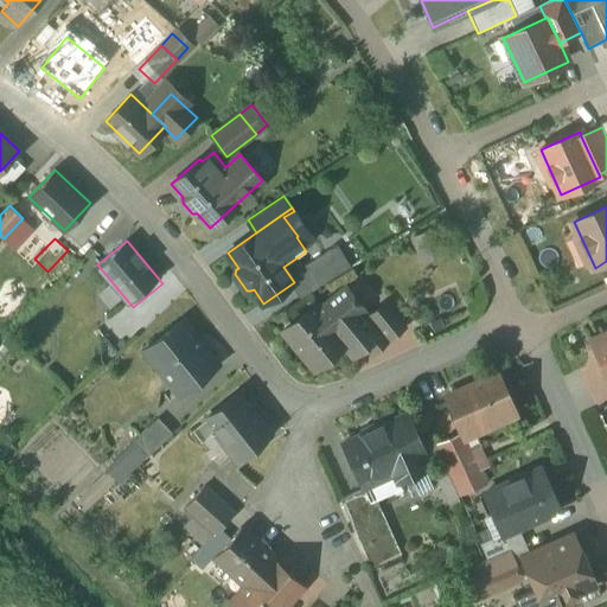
[(338,244),(305,264),(310,272),(318,287),(351,267),(338,244)]
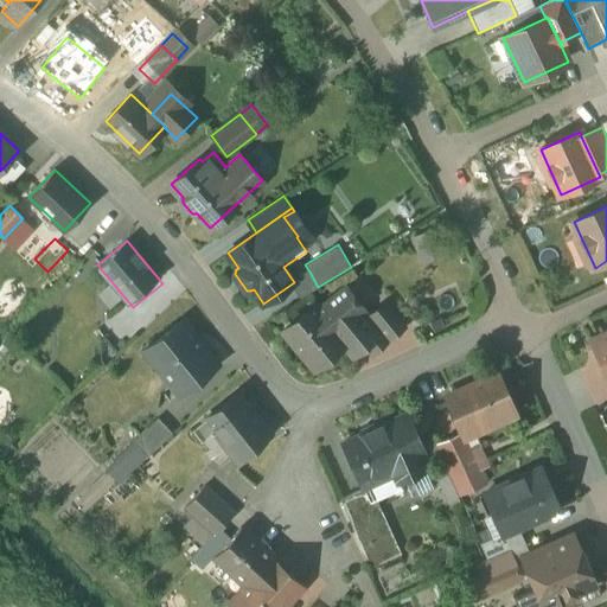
[(310,272),(294,282),(304,295),(319,287),(318,287),(310,272)]
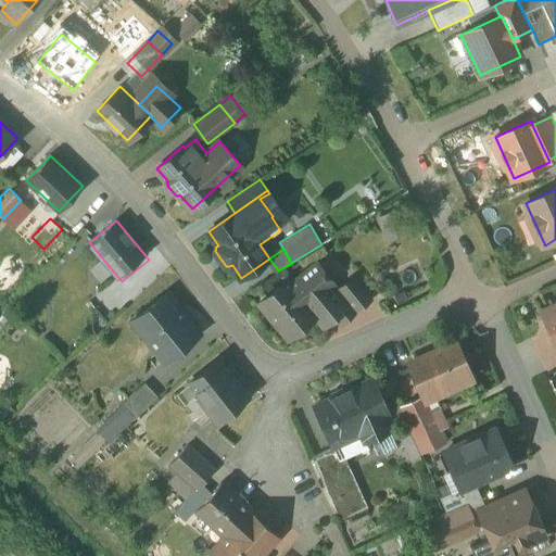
[(294,281),(292,278),(289,280),(288,279),(258,302),(288,338),(315,315),(324,325),(335,316),(324,303),(336,293),(329,286),(332,283),(316,263),(294,281)]
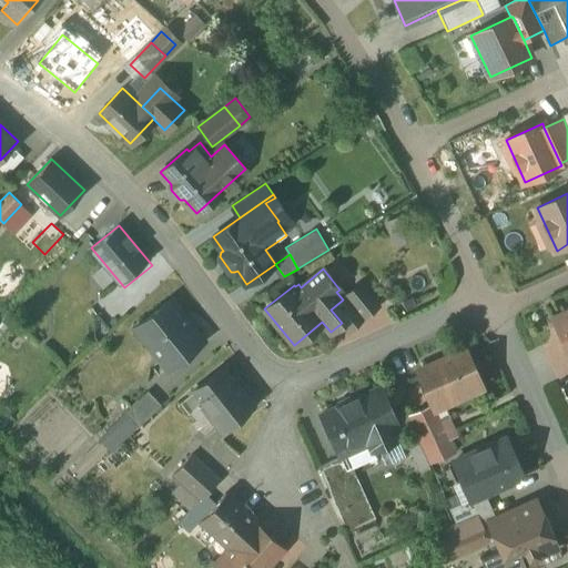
[(343,300),(331,310),(342,323),(347,328),(377,303),(362,284),(343,300)]
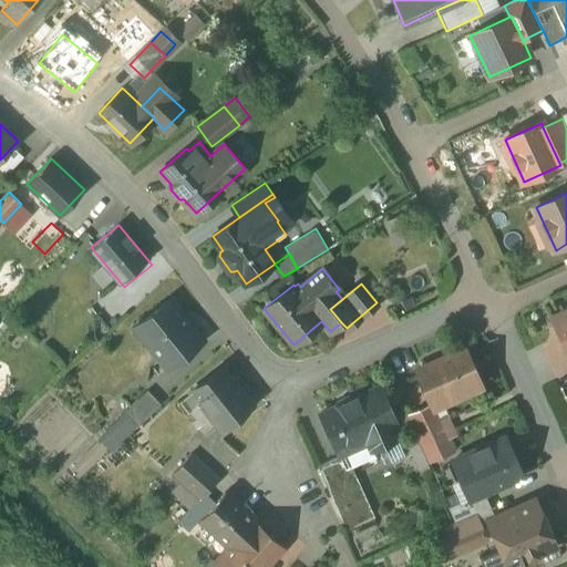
[(171,298),(134,327),(166,369),(204,340),(171,298)]
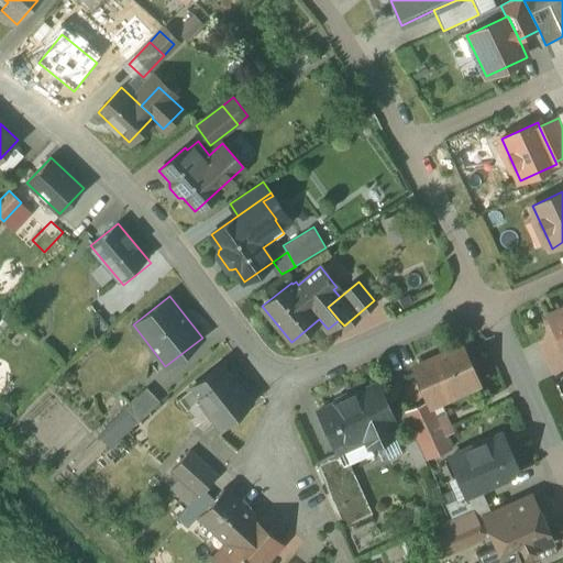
[(118,298),(99,315),(109,327),(128,310),(118,298)]
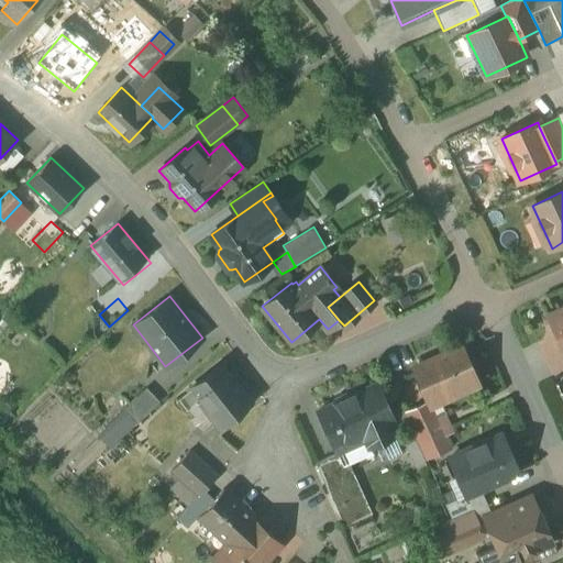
[(562,309),(549,316),(562,346),(562,309)]
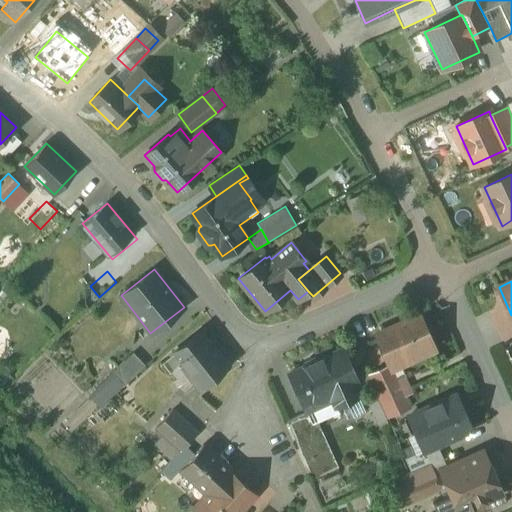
[(421,313),(384,329),(386,333),(377,337),(389,364),(390,363),(392,367),(436,347),(421,313)]
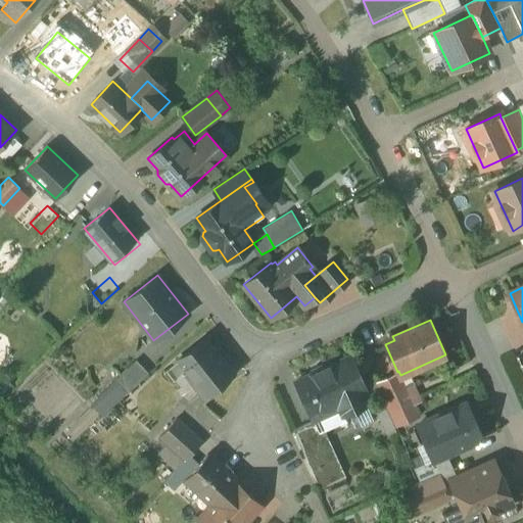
[(234,372),(206,337),(176,362),(186,370),(205,394),(234,372)]
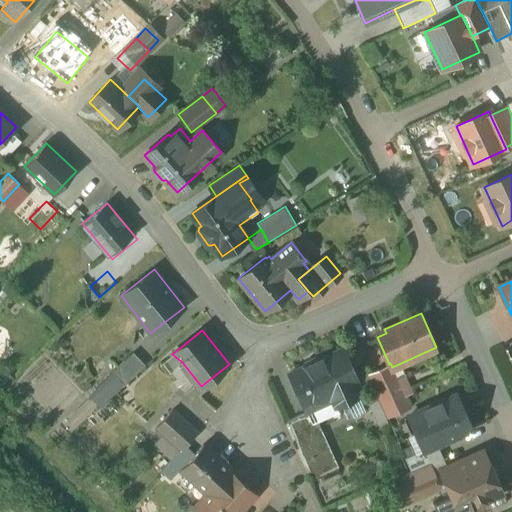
[(322,355),(305,362),(305,364),(305,365),(289,373),(307,412),(308,412),(313,410),(318,421),(339,411),(336,405),(358,395),(353,384),(358,381),(342,348),(324,357),(324,355),(322,355)]
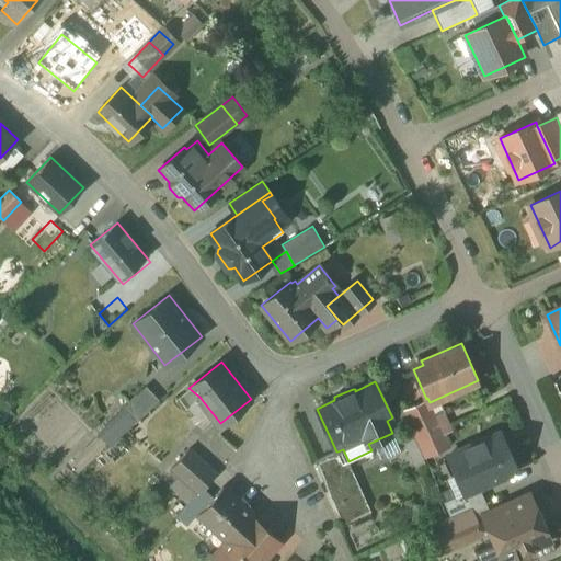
[(146,386),(124,408),(137,422),(160,400),(146,386)]
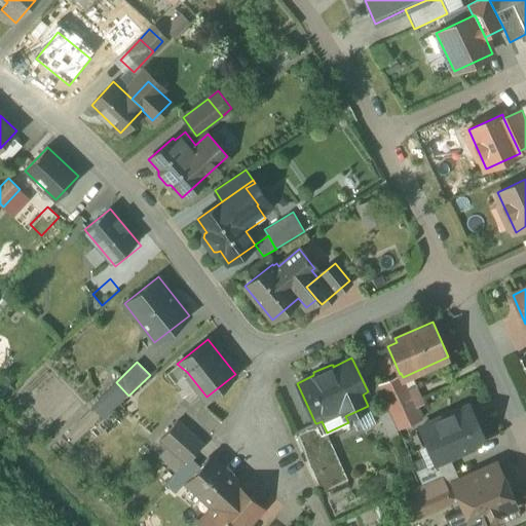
[(177,364),(167,371),(175,381),(187,372),(177,364)]
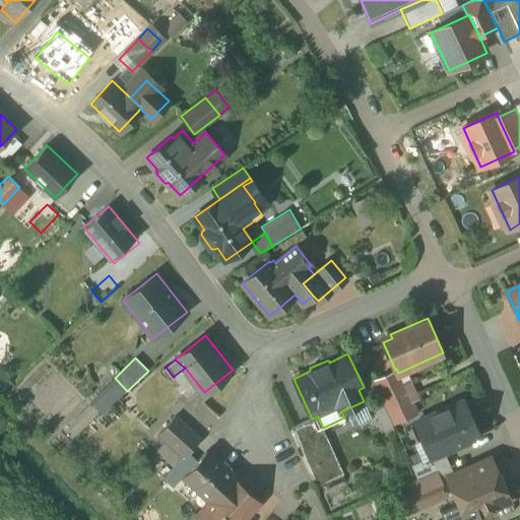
[(395,370),(374,379),(382,398),(405,388),(398,373),(397,374),(395,370)]
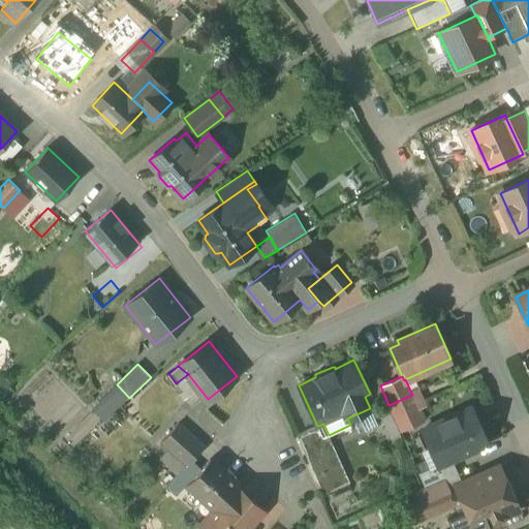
[(412,395),(389,405),(394,414),(416,404),(412,395)]
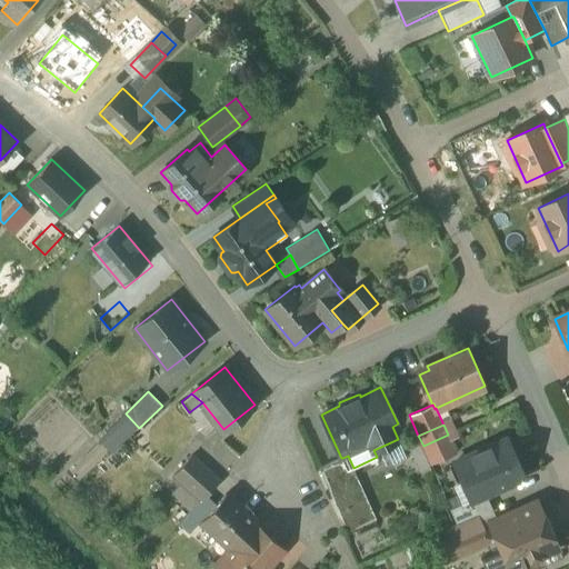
[(448,435),(423,446),(430,462),(456,451),(448,435)]
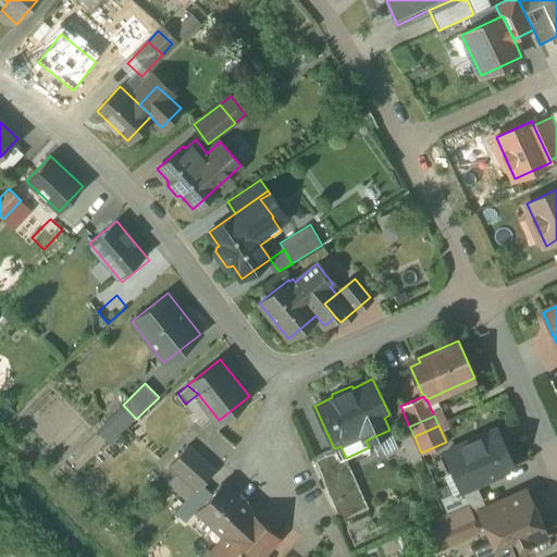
[(497,429),(444,453),(460,490),(462,489),(467,486),(467,487),(515,467),(497,429)]
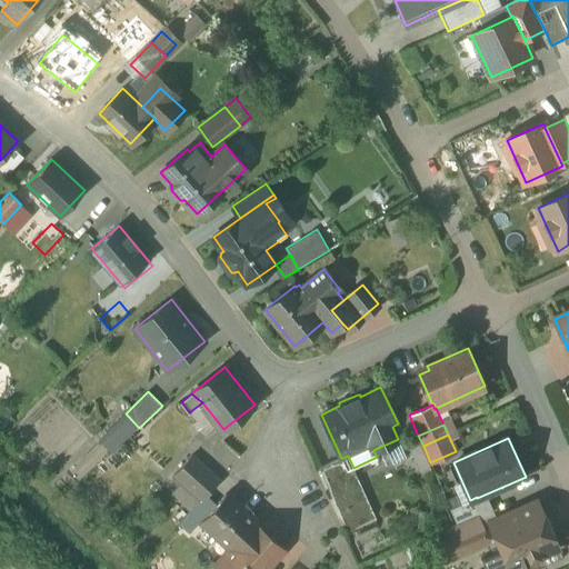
[(219,480),(191,456),(175,475),(202,500),(219,480)]
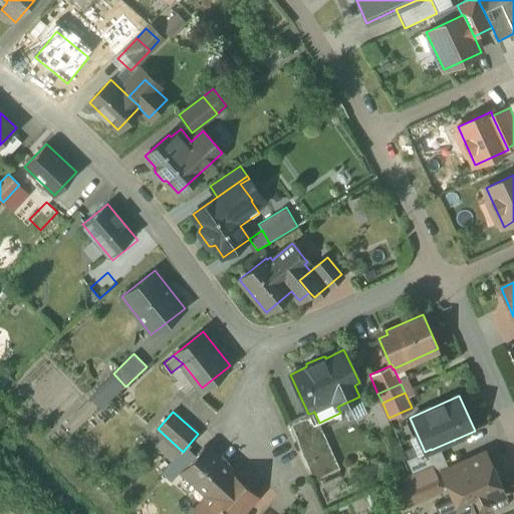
[(308,414),(289,422),(298,443),(322,432),(319,423),(314,412),(309,414),(308,414)]
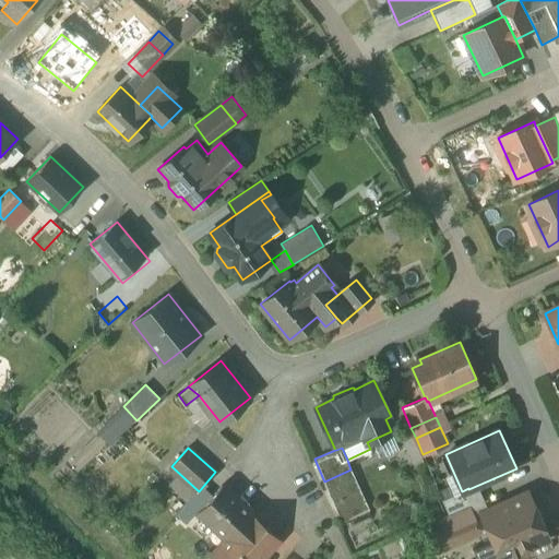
[(351,470),(324,482),(343,521),(368,509),(351,470)]
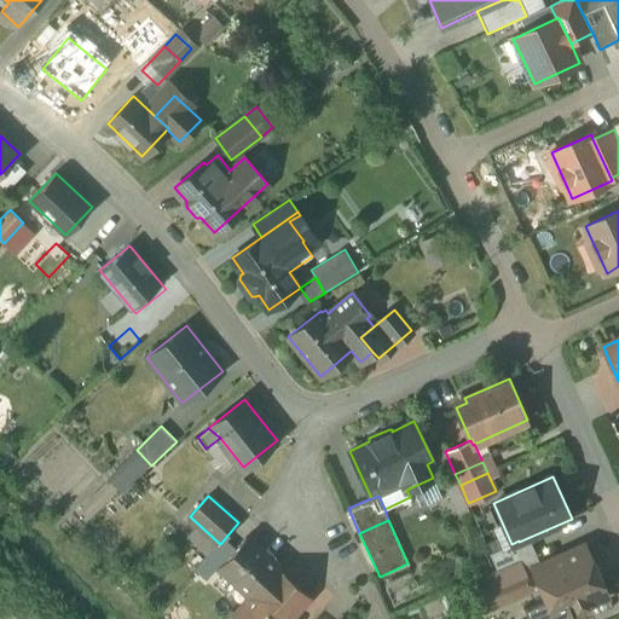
[(262,554),(244,538),(219,567),(252,596),(264,582),(264,583),(265,584),(277,571),(279,568),(264,553),(262,554)]
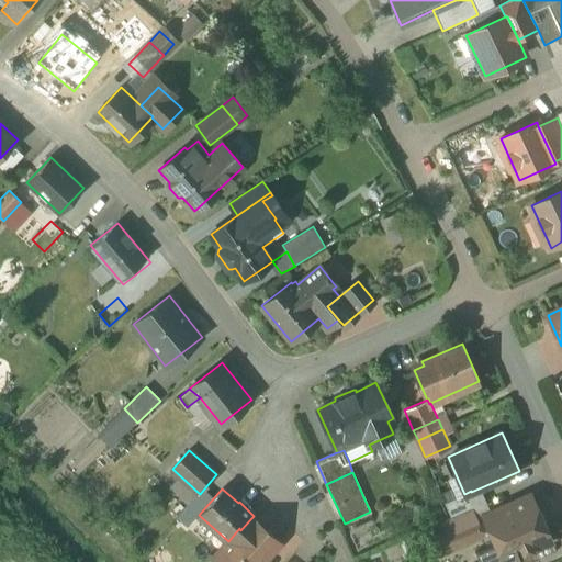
[(464,494),(445,503),(451,516),(470,507),(472,506),(467,493),(464,494)]
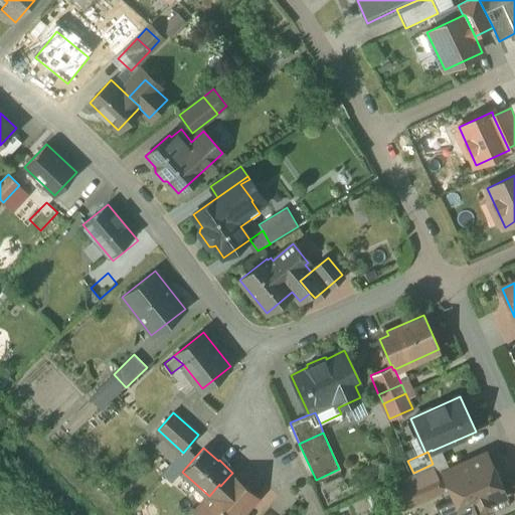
[(486,454),(451,470),(452,472),(437,478),(438,480),(446,476),(455,497),(436,505),(440,514),(475,514),(478,514),(476,509),(504,496),(486,454)]
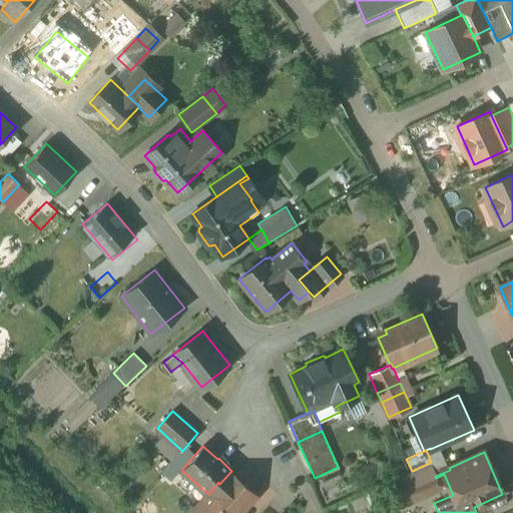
[(412,471),(406,474),(416,498),(440,488),(436,478),(435,476),(429,463),(412,471)]
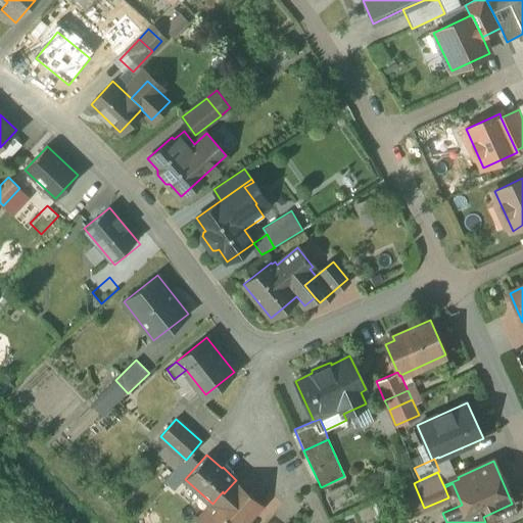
[(244,522),(260,506),(234,482),(224,493),(223,492),(212,504),(198,519),(201,522),(244,522)]
